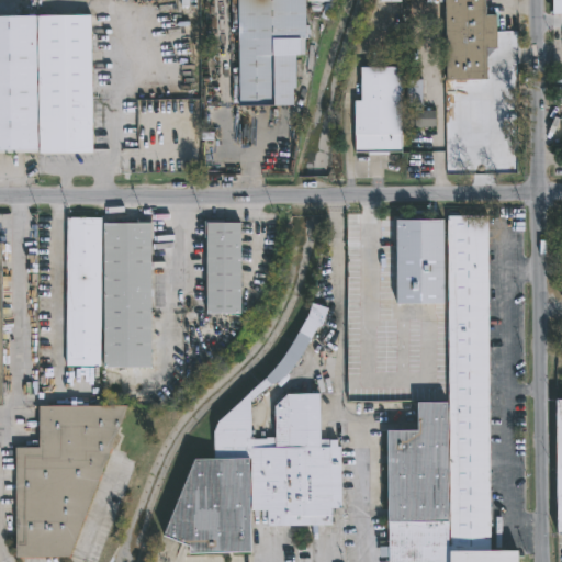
[(304,2),(305,27),(307,27),(307,35),(305,35),(305,40),(304,40),(304,57),(294,57),(294,90),(291,90),(291,107),(238,108),(236,0),(329,0),(330,1),(304,2)]
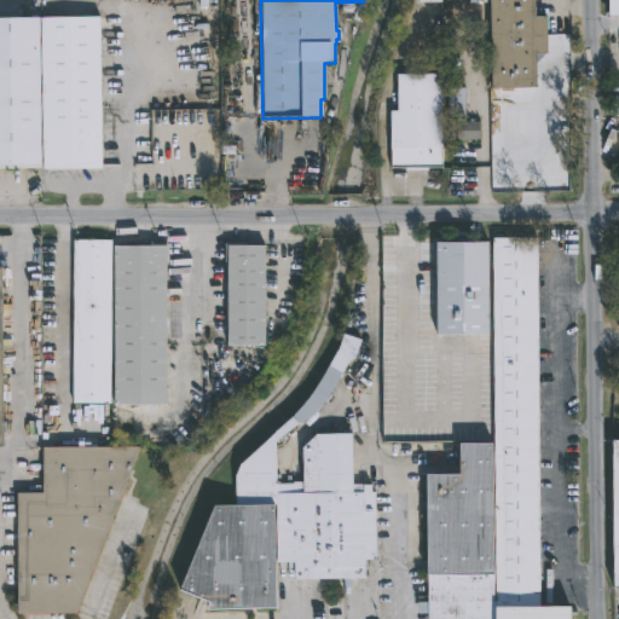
[(537,0),(537,17),(551,17),(551,55),(548,55),(541,62),(542,88),(496,90),(493,0),(537,0)]
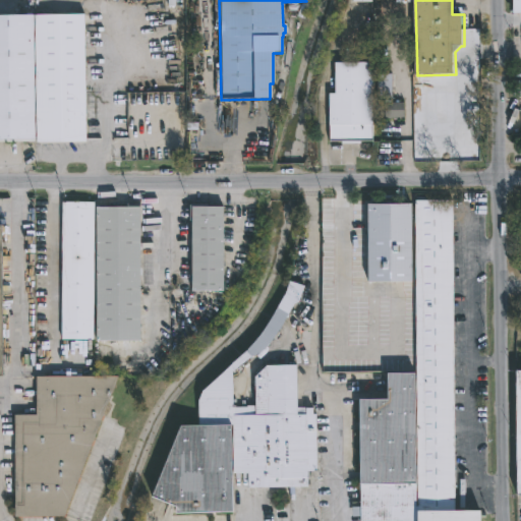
[(520,0),(512,0),(512,13),(520,13),(520,0)]
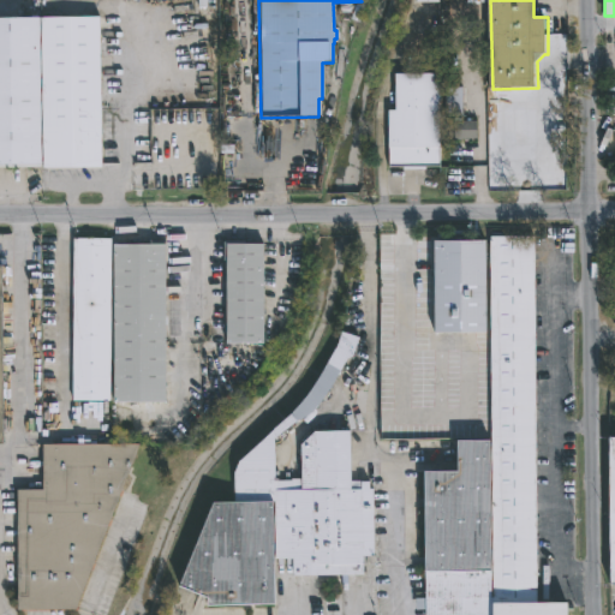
[(94,36),(96,167),(37,168),(37,165),(0,165),(0,17),(94,16),(94,36)]
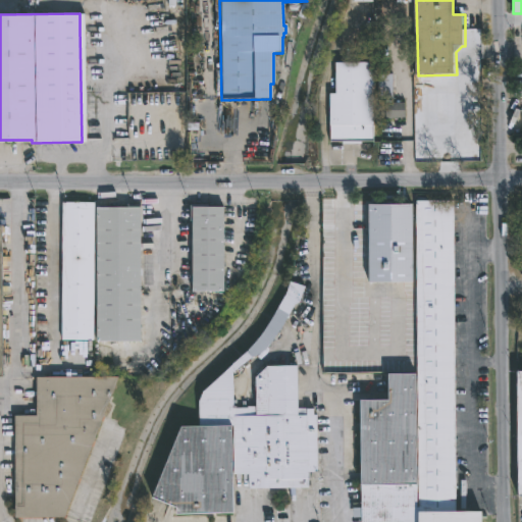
[(371,142),(332,142),(331,94),(338,94),(337,63),(375,62),(375,142),(371,142)]
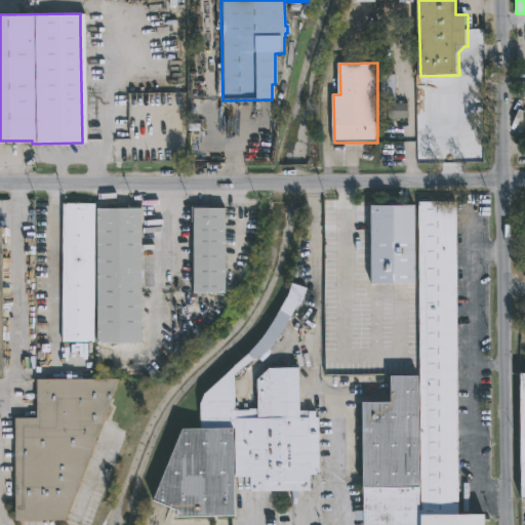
[(454,202),(455,513),(485,512),(485,524),(403,524),(362,524),(362,519),(352,519),(352,509),(361,509),(361,400),(391,400),(391,374),(417,373),(416,285),(370,285),(369,207),(416,207),(416,202),(454,202)]
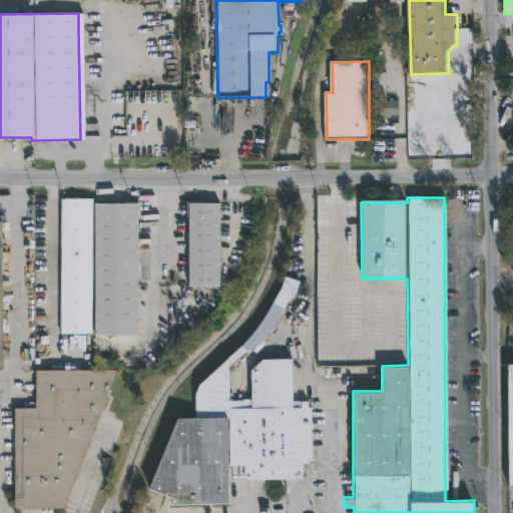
[(90,199),(90,204),(134,204),(135,336),(59,334),(59,199),(90,199)]
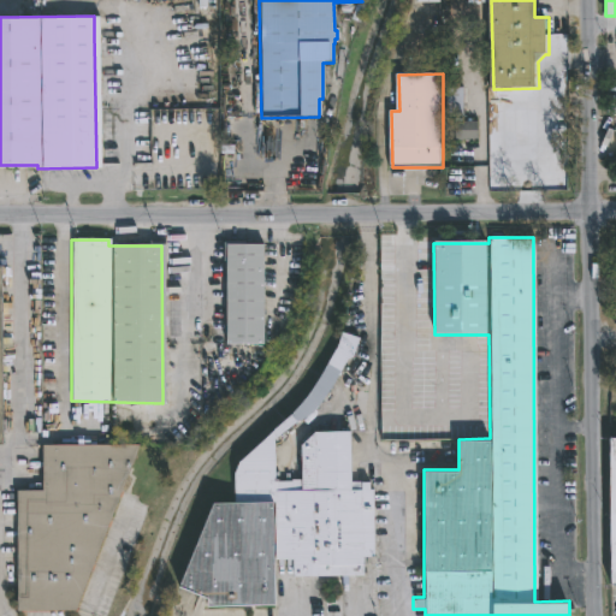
[(260,342),(223,342),(221,247),(258,246),(260,342)]
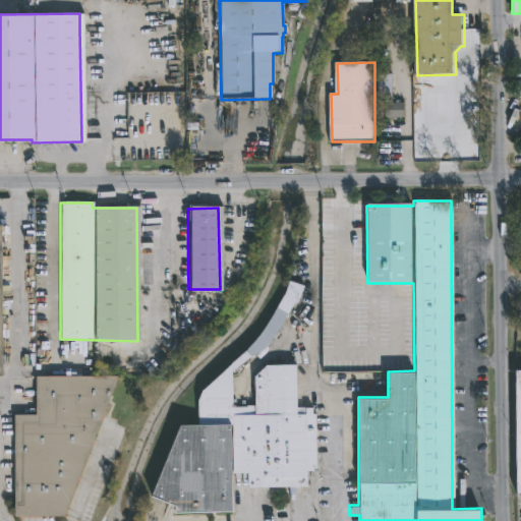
[(230,371),(230,407),(243,407),(243,405),(252,405),(252,377),(265,365),(295,365),(295,408),(311,407),(311,414),(314,414),(314,471),(305,471),(305,486),(245,486),(245,474),(231,474),(231,512),(174,512),(175,506),(151,496),(180,424),(195,424),(195,400),(199,391),(256,338),(284,293),(286,283),(302,288),(296,304),(290,307),(263,349),(230,371)]
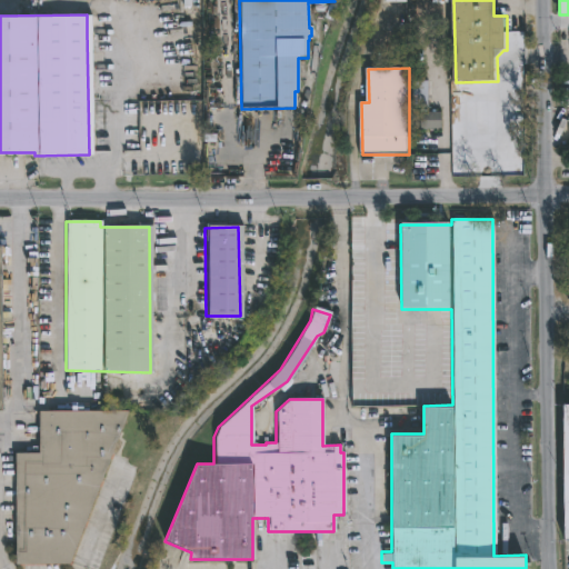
[(72,562),(18,562),(18,451),(42,451),(41,410),(130,409),(72,562)]
